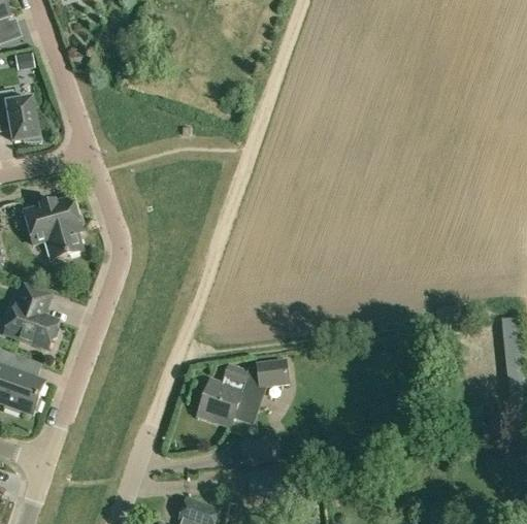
[(0,0),(0,42),(0,18),(10,14),(5,0),(0,0)]
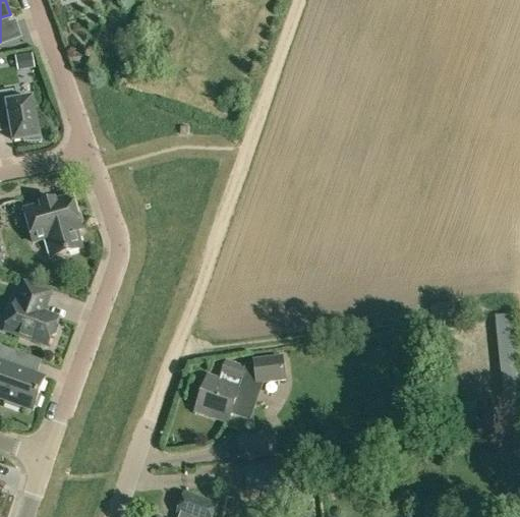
[(23,136),(23,138),(27,138),(31,139),(38,138),(41,138),(39,127),(37,128),(32,96),(17,99),(12,88),(0,90),(0,121),(11,120),(14,138),(23,136)]
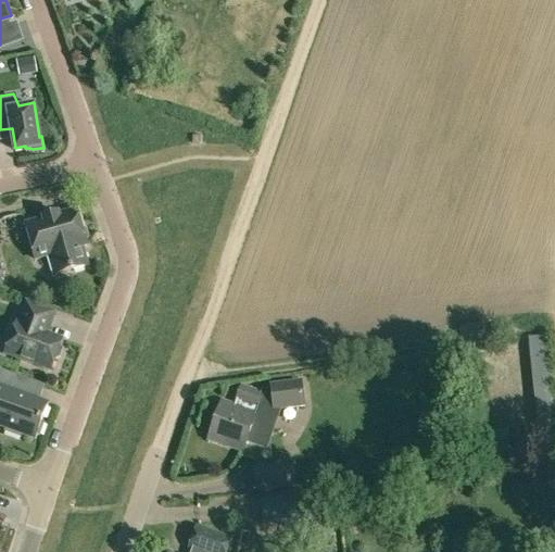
[(54,250),(60,270),(87,262),(80,242),(86,241),(86,238),(88,234),(86,226),(82,223),(76,207),(58,212),(58,209),(42,213),(43,215),(25,221),(35,255),(54,250)]
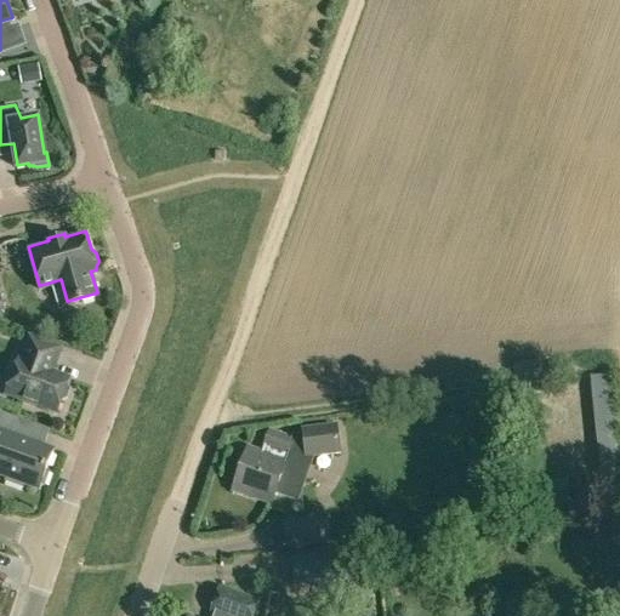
[(6,391),(56,409),(68,376),(51,370),(60,344),(29,334),(20,358),(13,357),(7,372),(12,375),(6,391)]
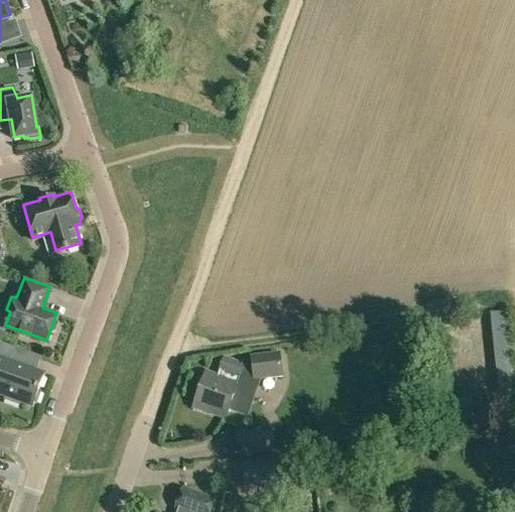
[(488,320),(499,420),(514,417),(514,347),(512,317),(510,317),(509,307),(487,310),(488,320)]
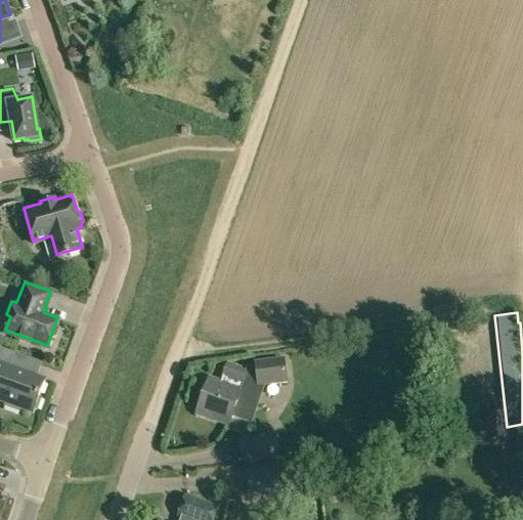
[(0,397),(33,410),(45,376),(19,366),(25,353),(0,344),(0,397)]
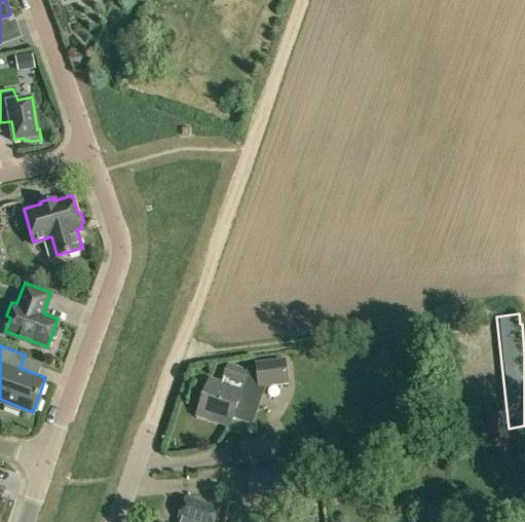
[(221,380),(209,375),(195,412),(229,423),(232,414),(252,421),(258,404),(252,402),(258,384),(288,380),(285,356),(254,359),(255,364),(247,365),(245,368),(226,362),(223,372),(223,373),(221,380)]
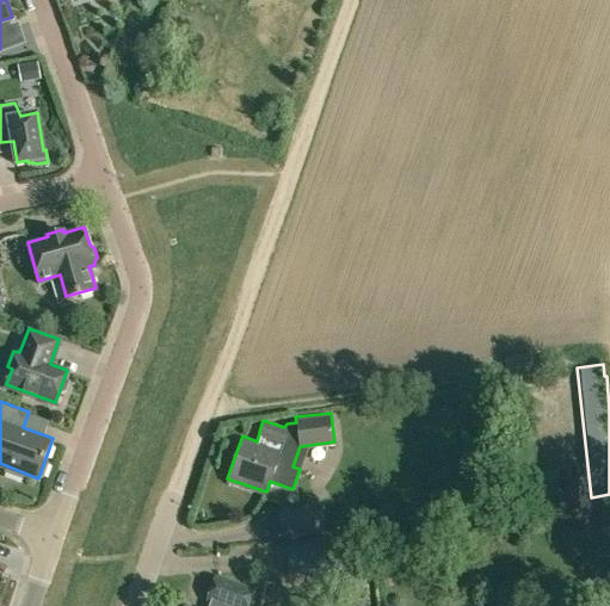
[(278,506),(281,535),(324,530),(321,502),(278,506)]
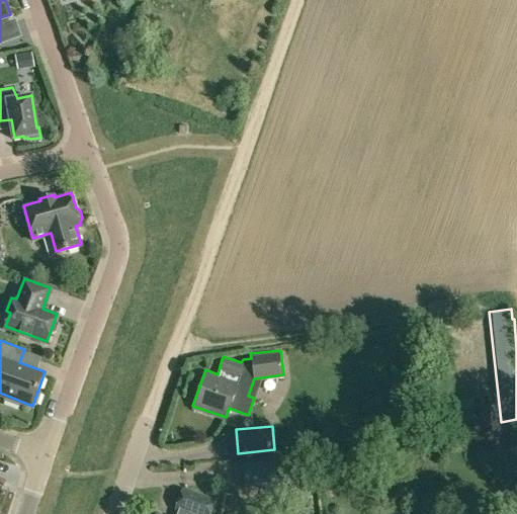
[(154,513),(207,513),(213,498),(182,487),(174,506),(178,507),(175,513),(159,513),(155,513),(154,513)]
